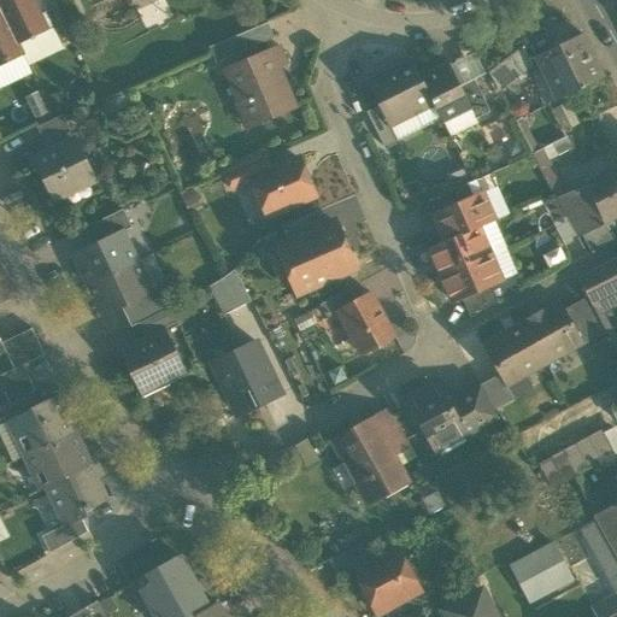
[(0,0),(0,9),(17,45),(47,30),(40,15),(33,0),(0,0)]
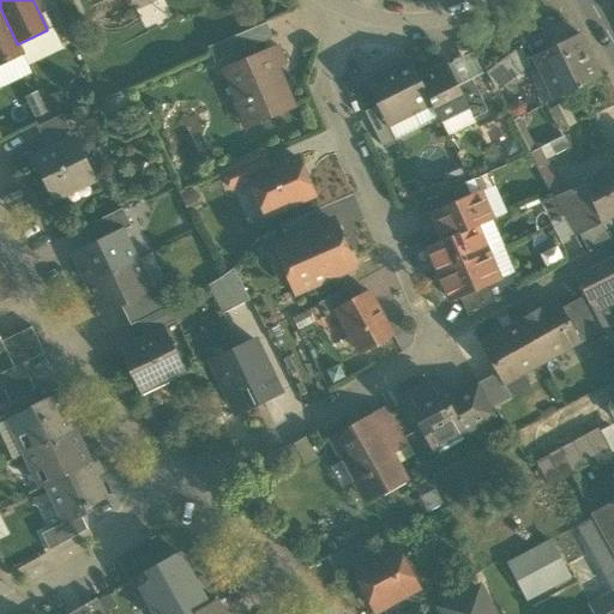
[(32,0),(40,14),(46,12),(56,6),(53,0),(32,0)]
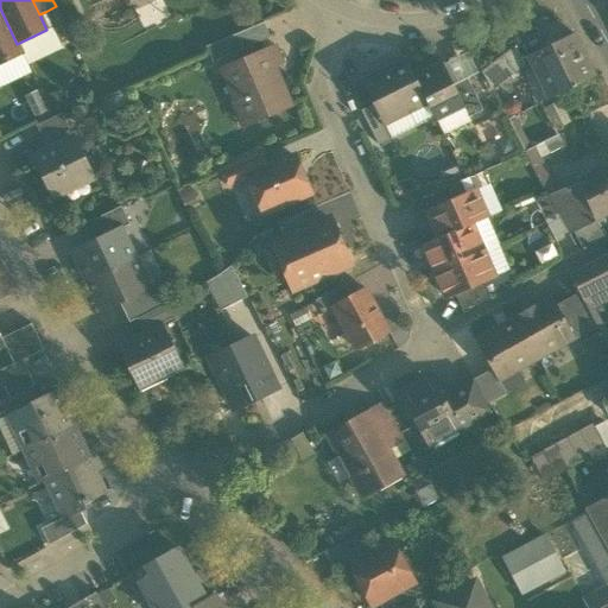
[(0,62),(21,52),(17,44),(0,8),(0,62)]
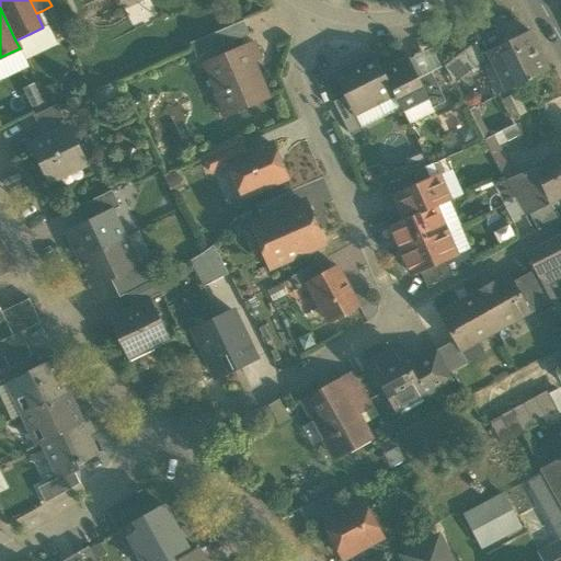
[(15,41),(20,48),(25,61),(58,46),(42,11),(36,13),(43,27),(15,41)]
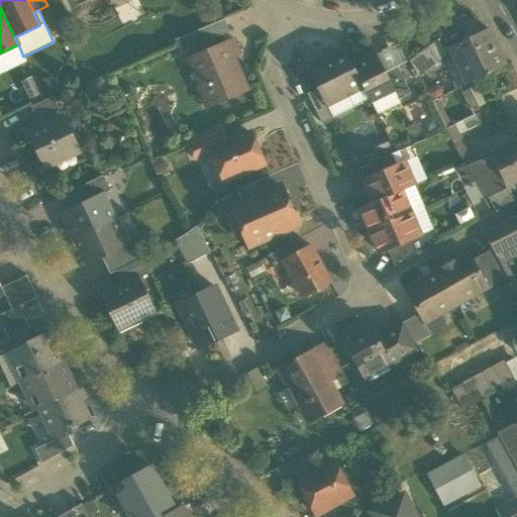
[(190,34),(195,46),(229,31),(223,19),(190,34)]
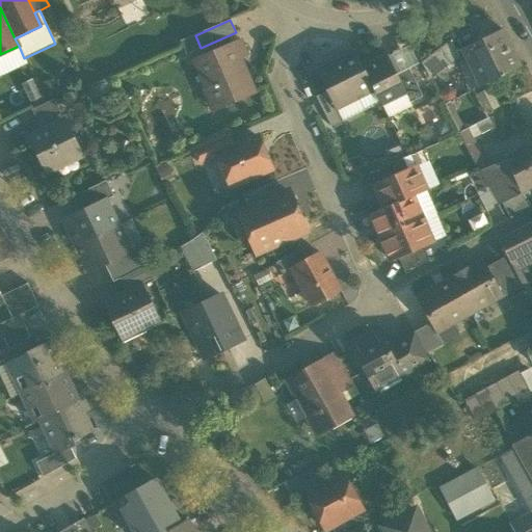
[(464,55),(480,87),(493,81),(520,68),(502,30),(461,49),(464,55)]
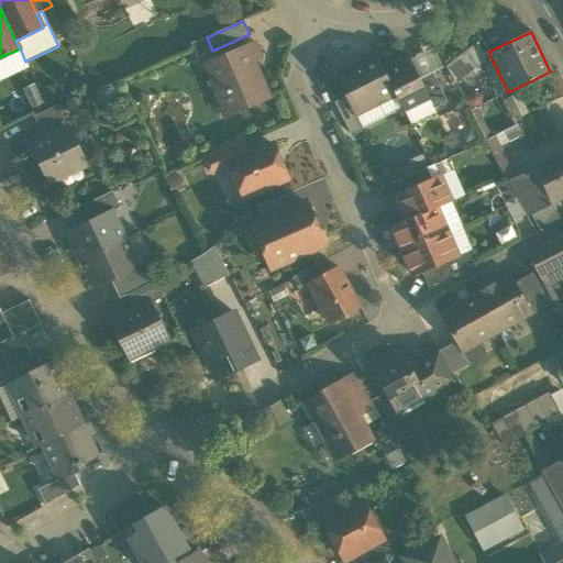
[(187,46),(192,59),(212,51),(207,37),(200,41),(187,46)]
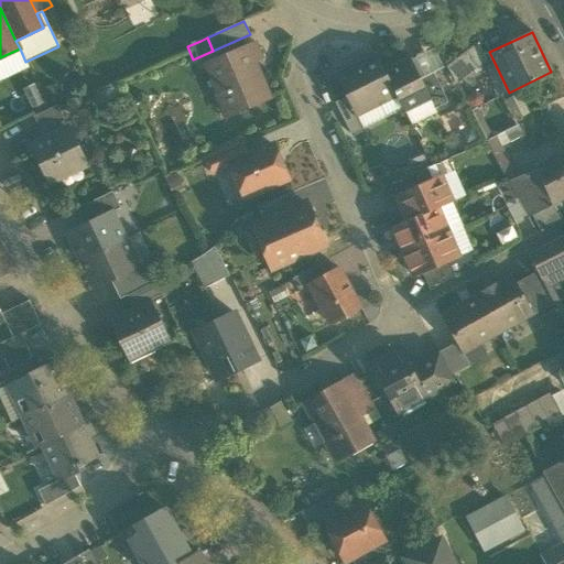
[(446,66),(455,83),(483,63),(486,61),(483,55),(477,43),(446,66)]
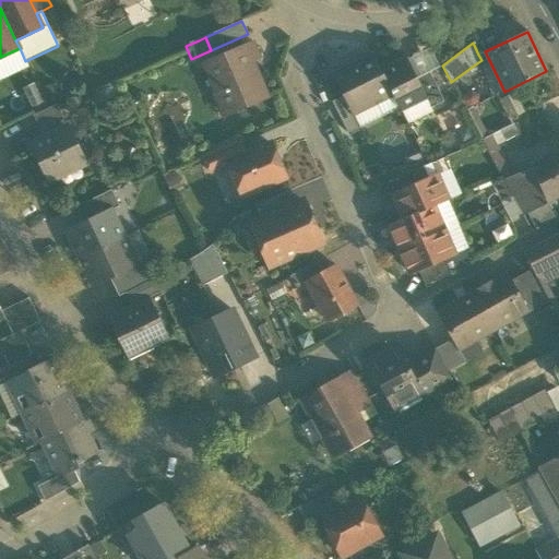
[(214,95),(222,114),(264,96),(248,59),(258,55),(253,45),(206,66),(218,93),(214,95)]
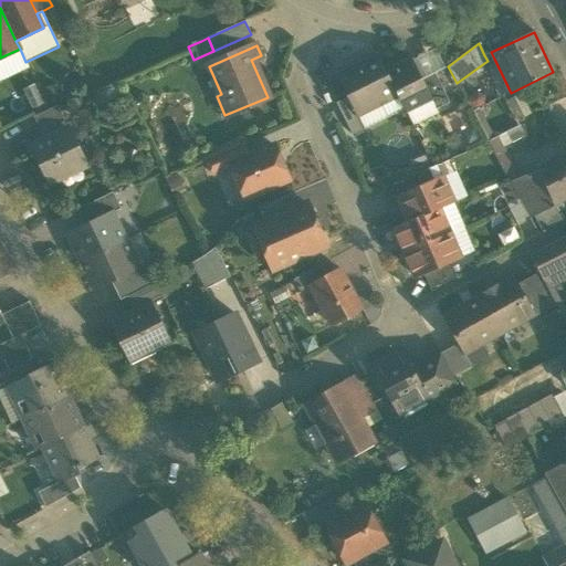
[(0,82),(29,69),(25,62),(20,49),(0,58),(0,82)]
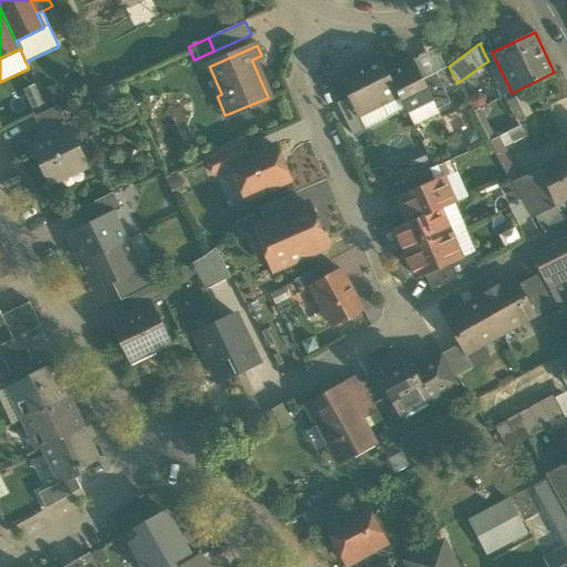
[(436,49),(412,61),(422,80),(435,73),(445,68),(436,49)]
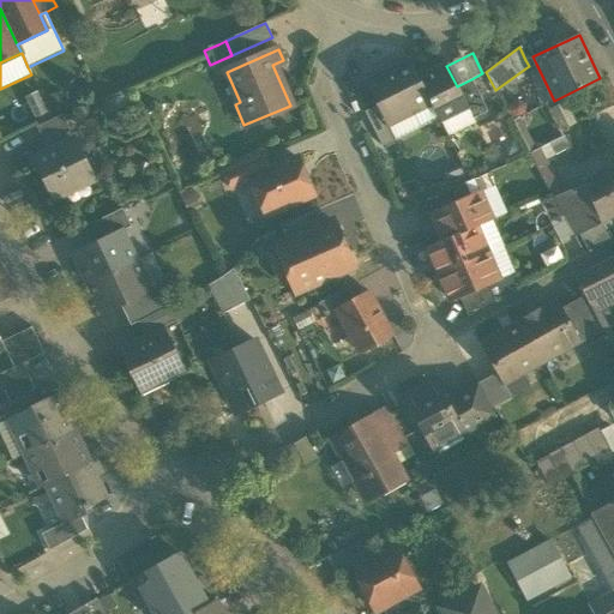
[(378,106),(386,122),(411,110),(413,113),(432,103),(419,77),(410,60),(366,83),(378,106)]
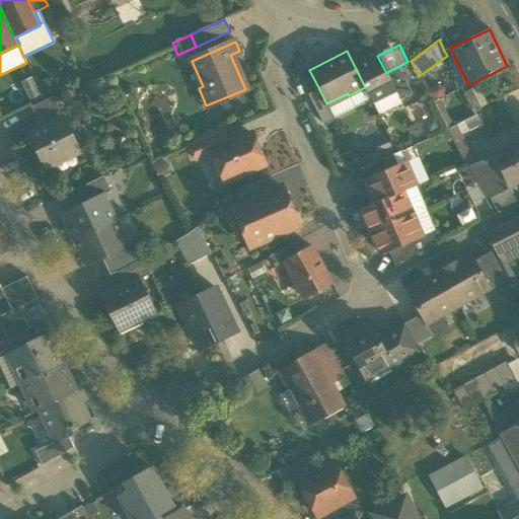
[(377,54),(354,65),(365,87),(371,100),(371,101),(394,90),(395,90),(386,73),(377,56),(377,54)]
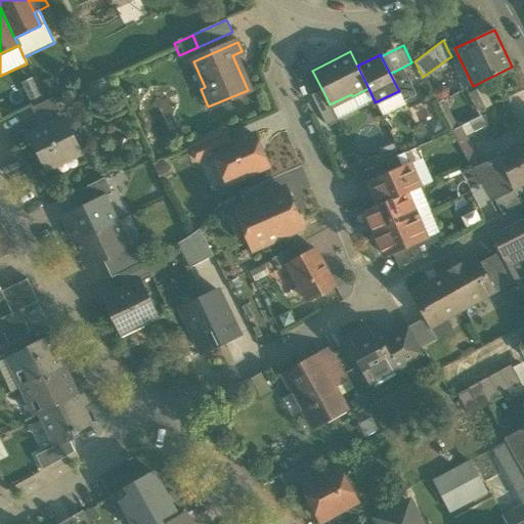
[(457,54),(448,58),(464,90),(473,86),(457,54)]
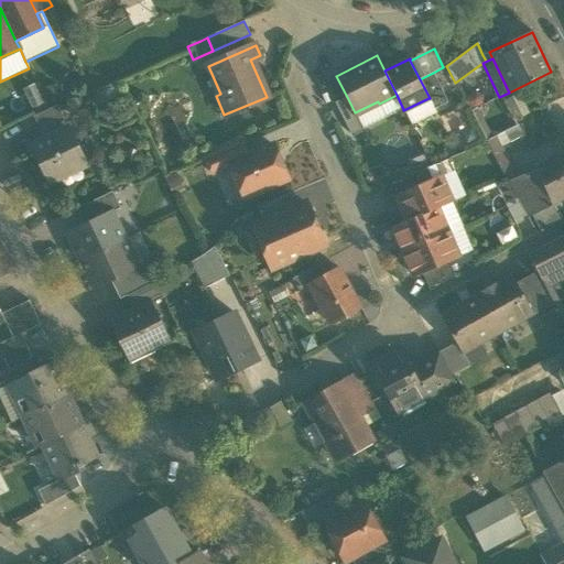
[(429,98),(434,109),(447,102),(433,73),(420,79),(430,98),(429,98)]
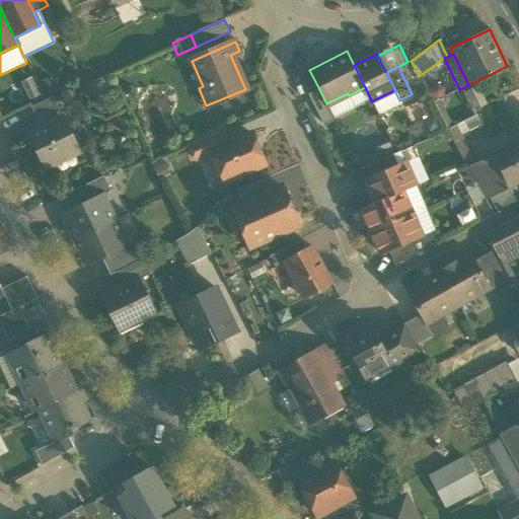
[(20,82),(31,106),(44,101),(31,77),(20,82)]
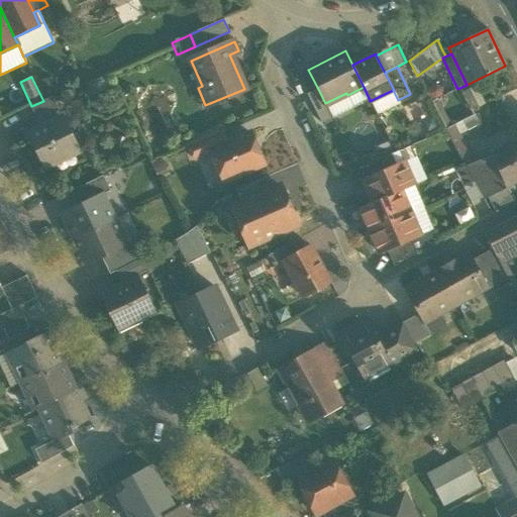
[(39,81),(43,96),(56,92),(52,78),(39,81)]
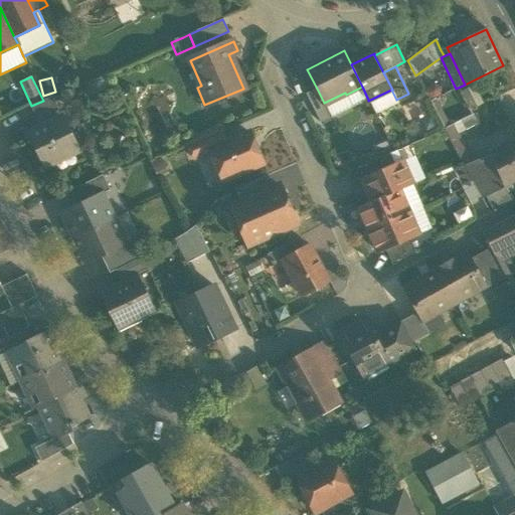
[(475,84),(460,92),(469,112),(484,105),(475,84)]
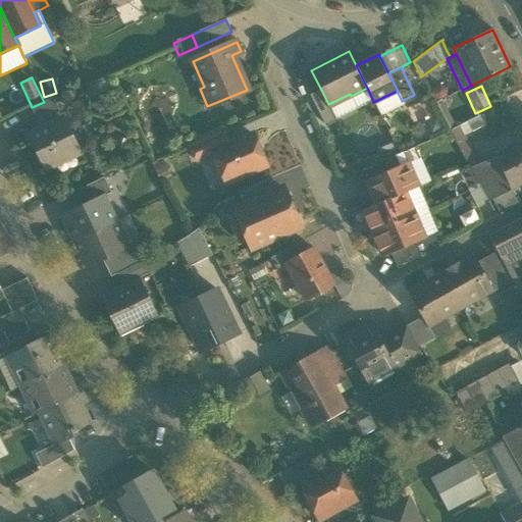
[(351,96),(357,108),(373,101),(367,88),(351,96)]
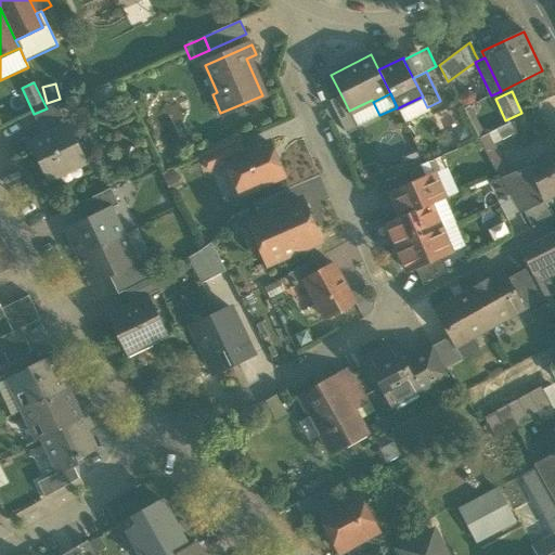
[(330,101),(345,132),(357,127),(349,111),(341,95),(330,101)]
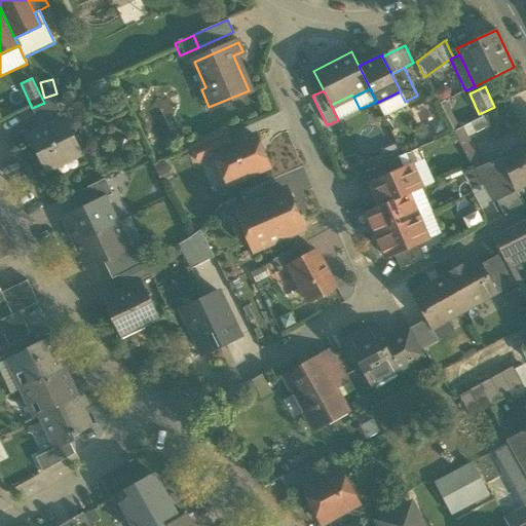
[(400,91),(376,103),(383,117),(407,106),(405,102),(400,91)]
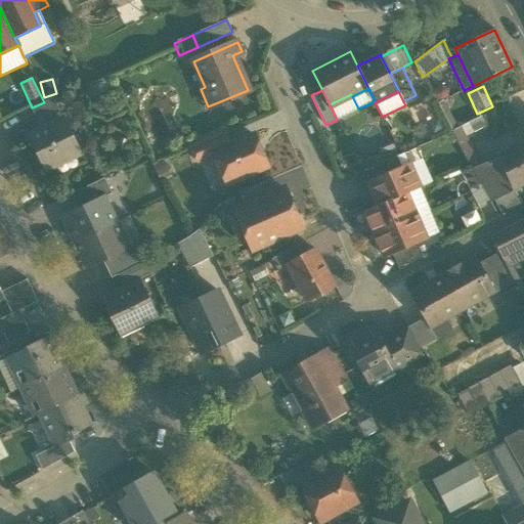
[(358,108),(352,96),(351,94),(330,104),(337,120),(358,108)]
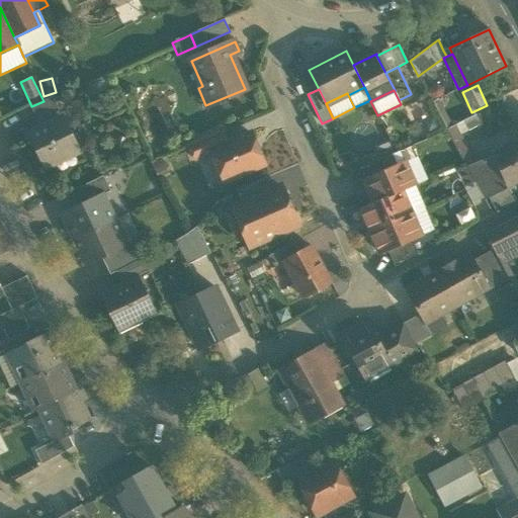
[(30,107),(40,128),(63,118),(52,96),(44,100),(44,101),(31,106),(30,107)]
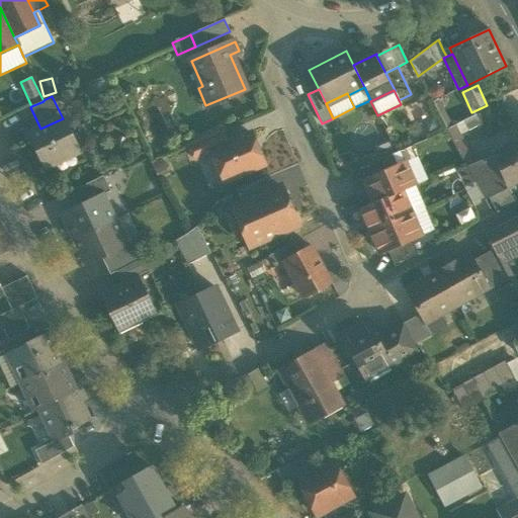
[(475,115),(455,125),(447,130),(447,131),(457,149),(457,150),(465,163),(466,166),(467,167),(476,164),(465,144),(460,135),(480,124),(475,115)]
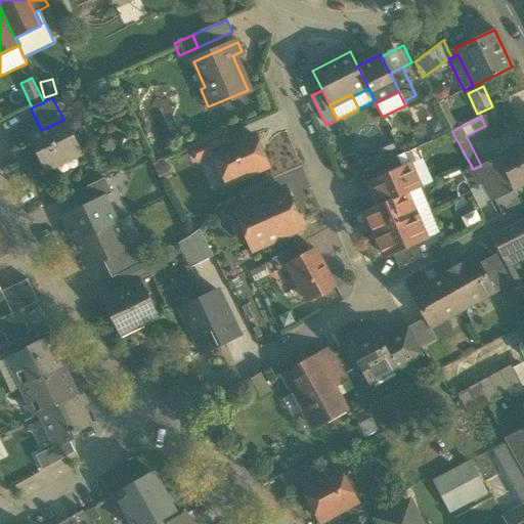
[(34,143),(46,169),(79,153),(63,120),(41,130),(27,137),(30,145),(34,143)]
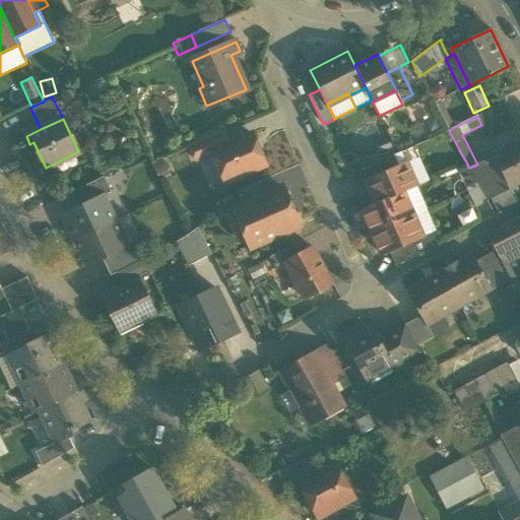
[(189,148),(190,147),(223,133),(225,132),(221,125),(186,141),(189,148)]
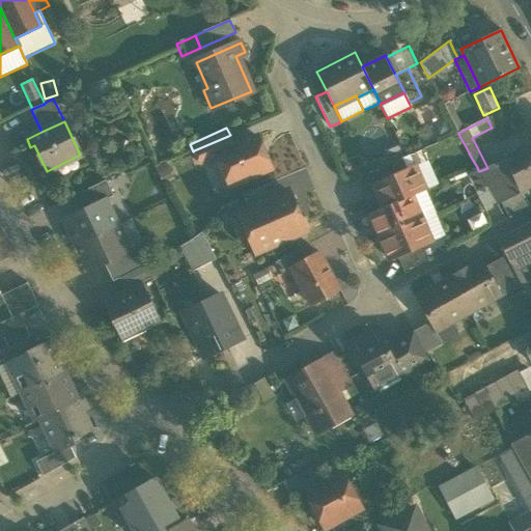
[(194,150),(199,164),(217,157),(216,155),(232,147),(228,136),(194,150)]
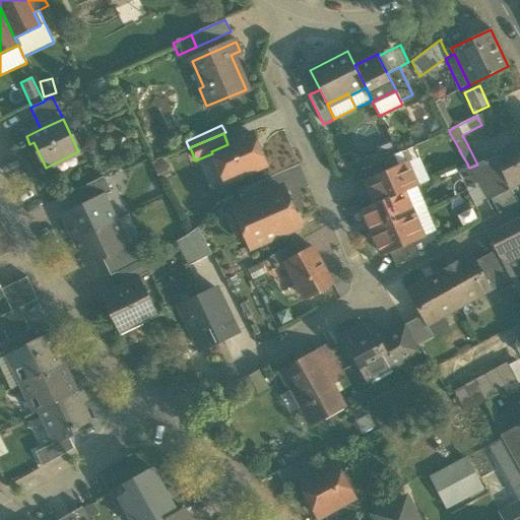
[(212,153),(224,182),(245,173),(247,174),(254,171),(254,169),(265,165),(252,134),(228,144),(211,151),(212,153)]
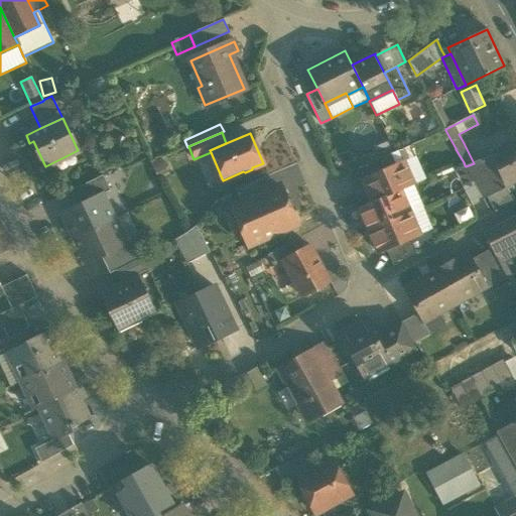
[(505,187),(507,192),(508,192),(515,187),(515,139),(490,153),(492,156),(505,187)]
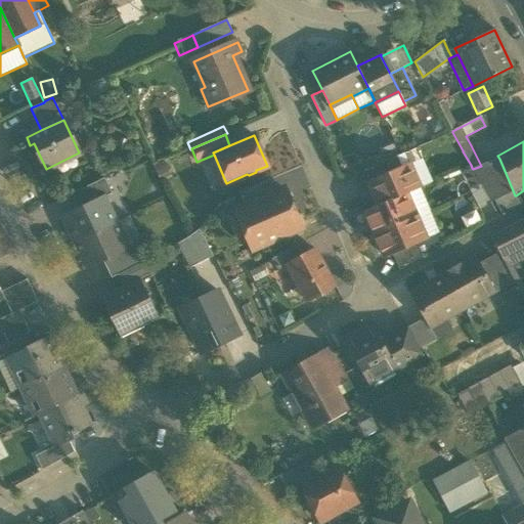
[(372,166),(377,178),(401,168),(396,156),(372,166)]
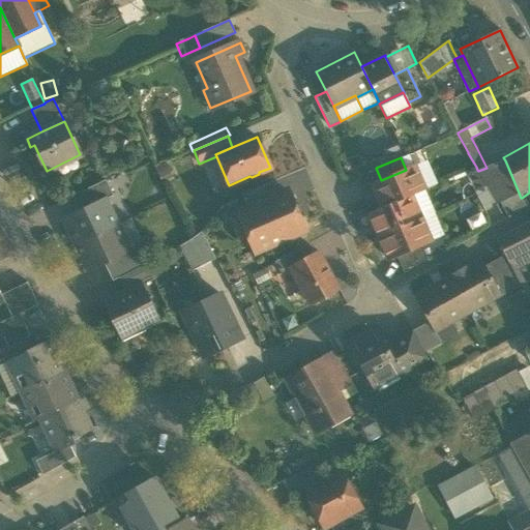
[(428,160),(414,167),(423,189),(438,184),(428,160)]
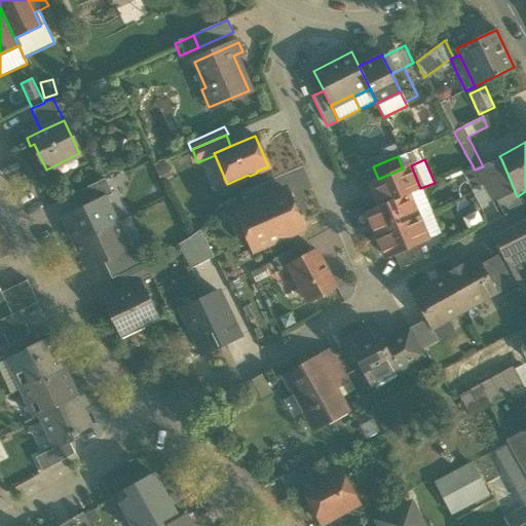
[(491,200),(492,203),(496,201),(496,200),(515,191),(501,159),(483,166),(475,170),(479,178),(485,189),(491,200)]
